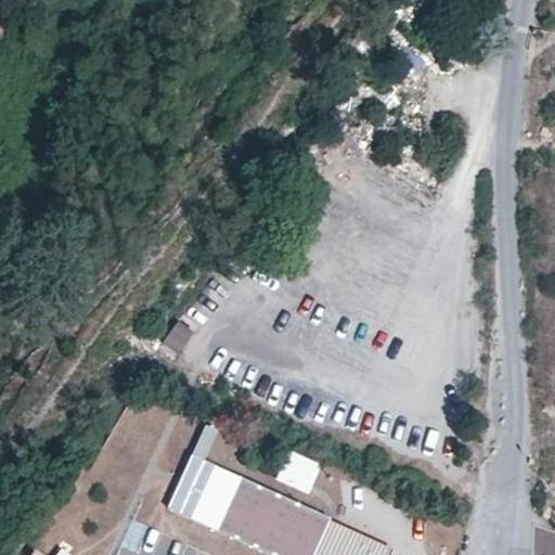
[(494,0),(465,0),(485,15),(494,0)]
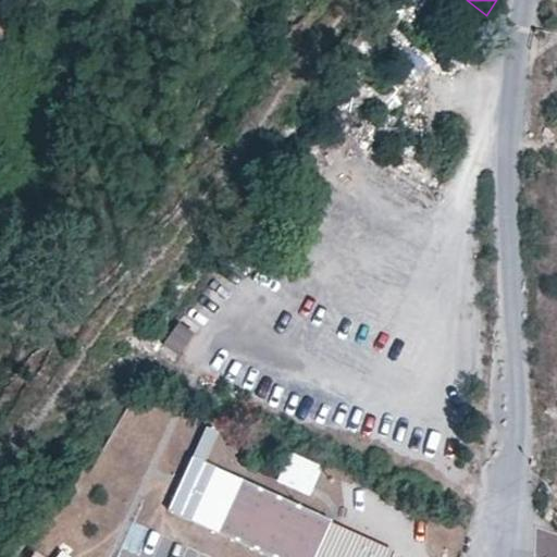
[(176,359),(195,332),(177,321),(159,348),(176,359)]
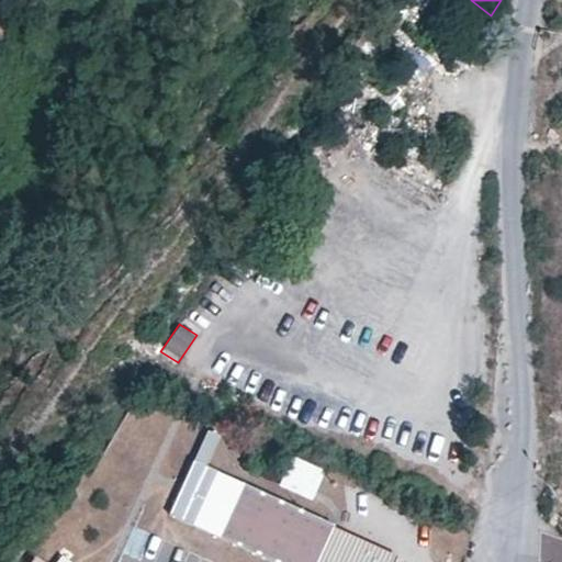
[(313,496),(324,470),(292,457),(281,483),(313,496)]
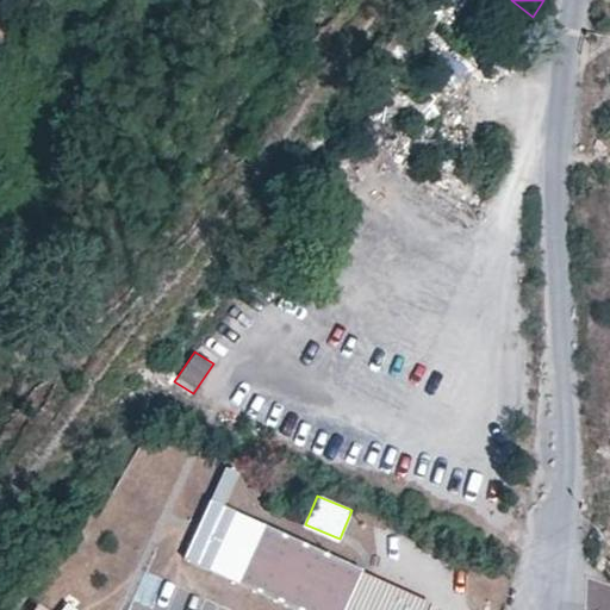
[(241,585),(267,527),(209,499),(185,556),(241,585)]
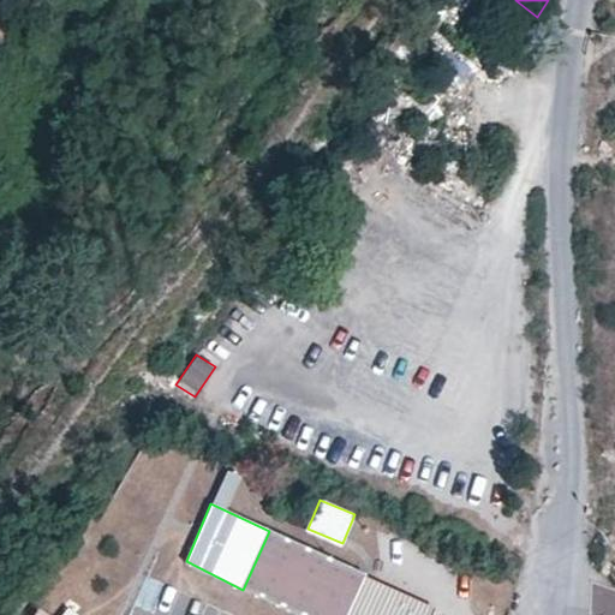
[(269,531),(243,590),(297,614),(347,614),(366,575),(269,531)]
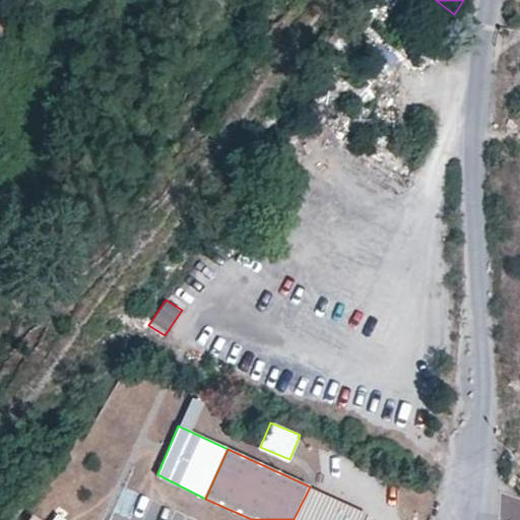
[(375,519),(377,517),(310,486),(294,519),(375,519)]
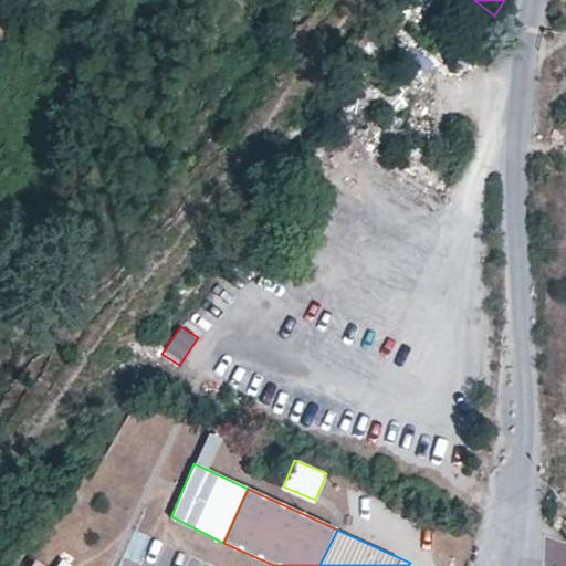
[(46,565),(33,556),(25,565),(46,565)]
